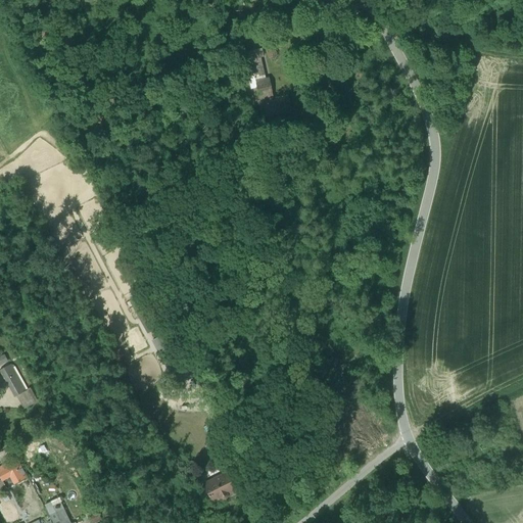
[(255,21),(266,24),(268,11),(256,9),(255,15),(257,15),(255,21)]
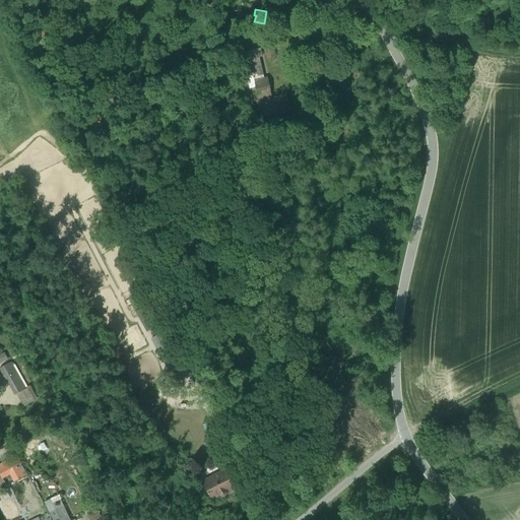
[(242,54),(244,62),(258,59),(262,58),(260,50),(249,52),(242,54)]
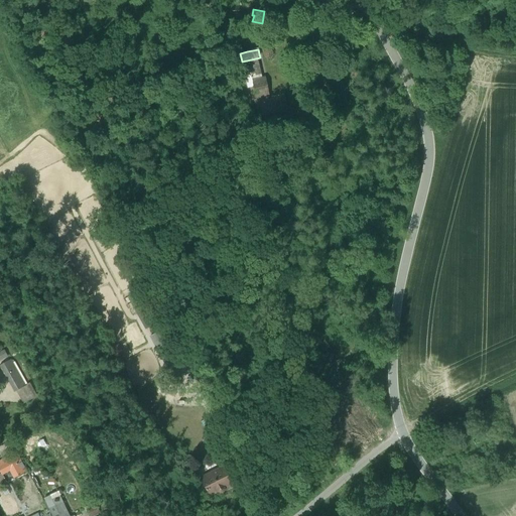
[(242,61),(246,79),(252,77),(254,87),(257,100),(269,98),(266,82),(261,83),(256,58),(242,61)]
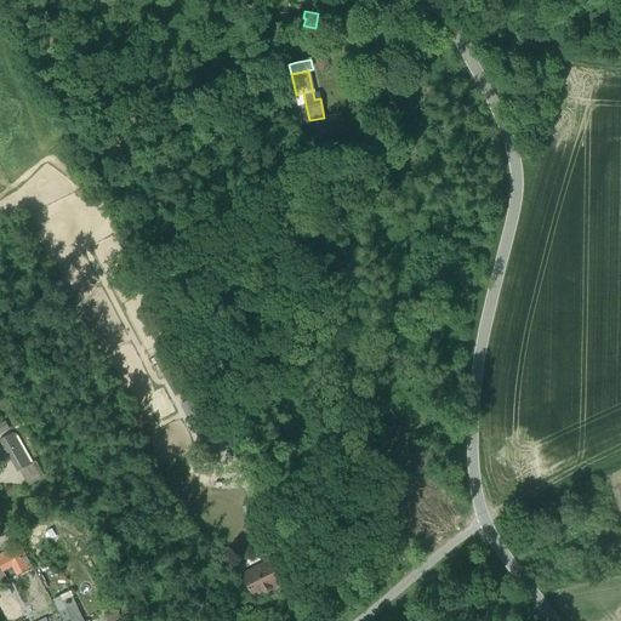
[(298,107),(306,104),(303,92),(296,95),(298,107)]
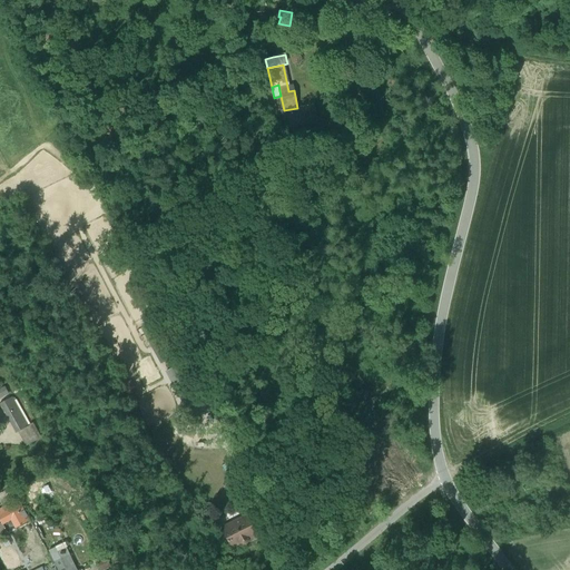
[(282,111),(285,128),(297,126),(315,123),(313,105),(297,108),(284,110),(282,111)]
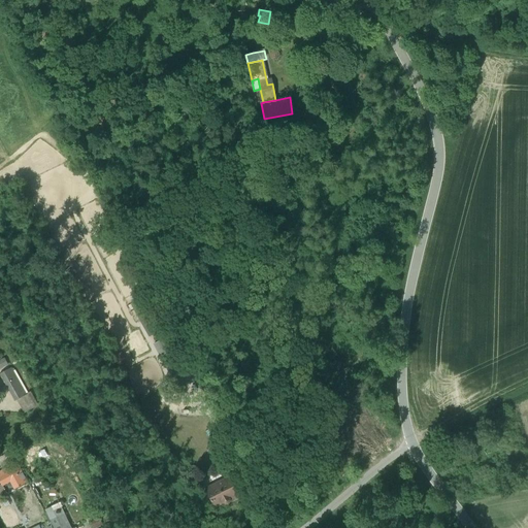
[(133,303),(151,336),(156,333),(138,301),(133,303)]
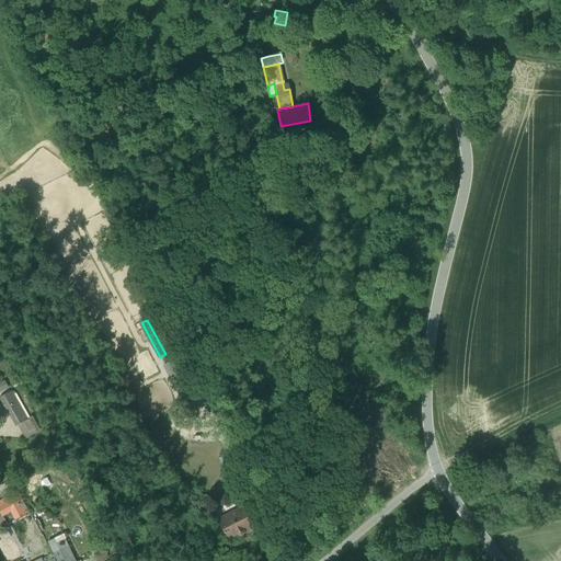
[(158,358),(160,357),(141,322),(139,324),(158,358)]
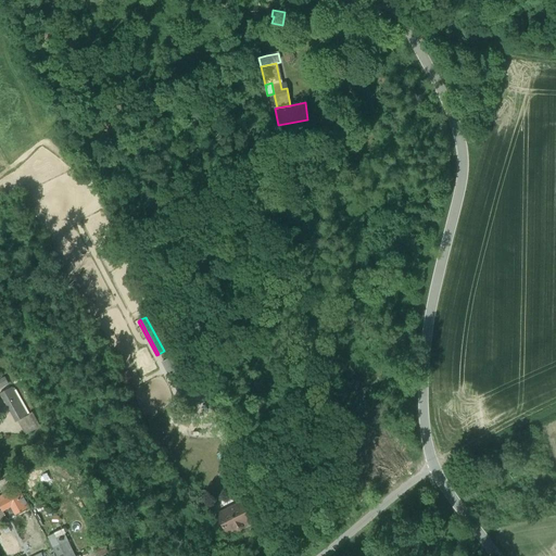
[(174,371),(189,401),(202,393),(180,353),(163,362),(169,375),(174,371)]
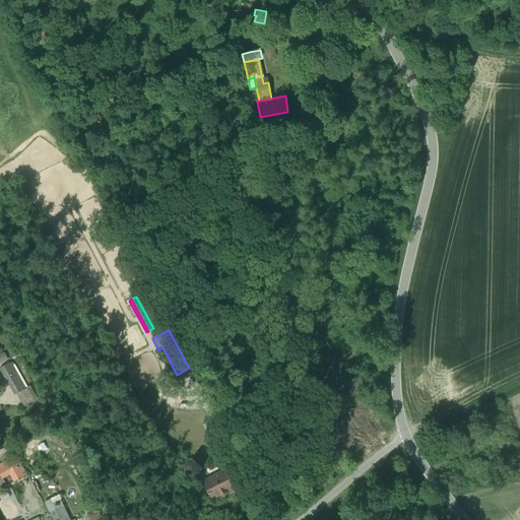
[(163,347),(158,350),(173,377),(177,375),(163,347)]
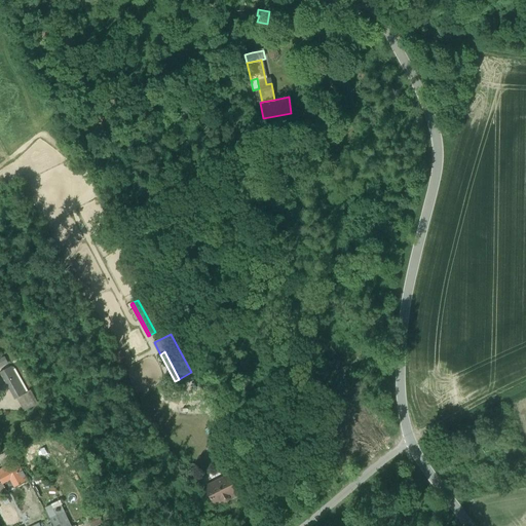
[(117,361),(119,366),(130,360),(127,354),(117,361)]
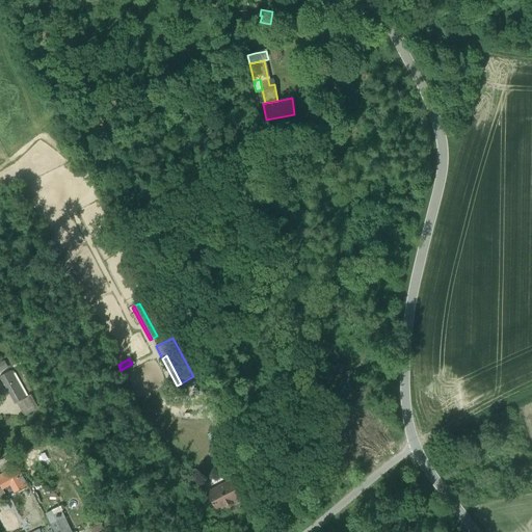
[(26,398),(31,396),(33,395),(18,368),(11,371),(26,398)]
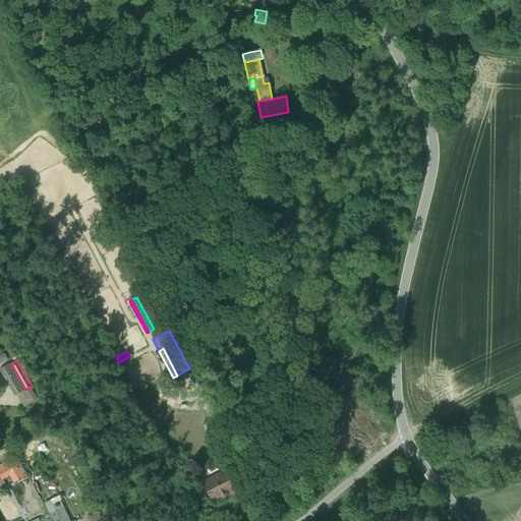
[(0,369),(15,396),(16,395),(25,390),(11,363),(0,368),(0,369)]
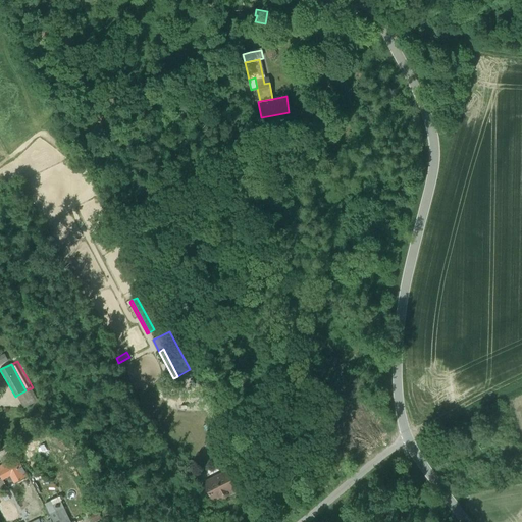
[(31,388),(25,390),(16,396),(23,408),(37,401),(31,388)]
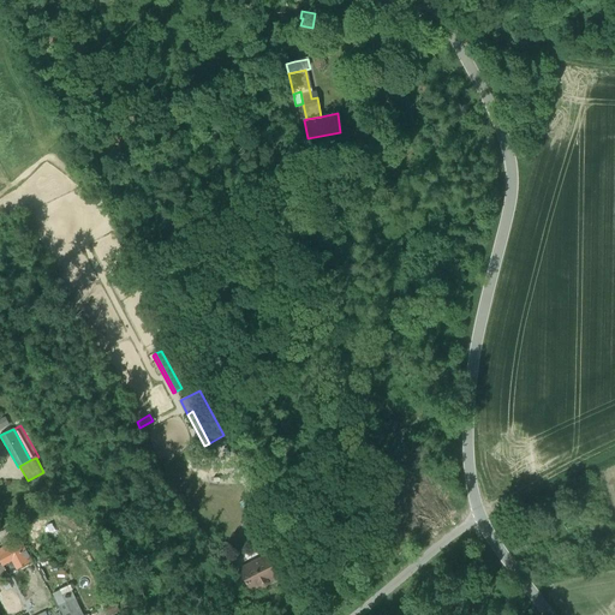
[(18,523),(23,530),(33,524),(41,519),(36,513),(18,523)]
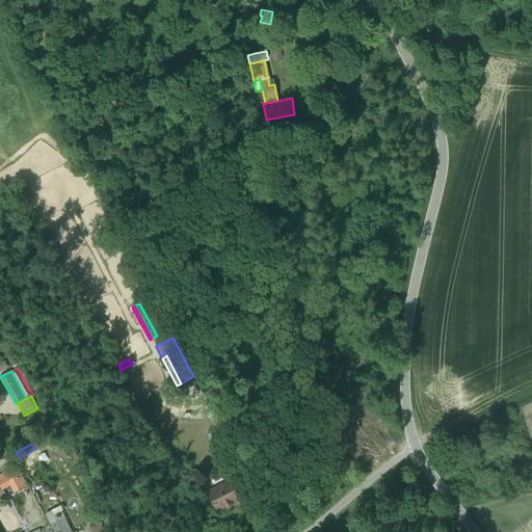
[(11,485),(16,493),(24,488),(27,486),(19,471),(9,476),(0,480),(0,486),(1,487),(6,484),(7,487),(11,485)]
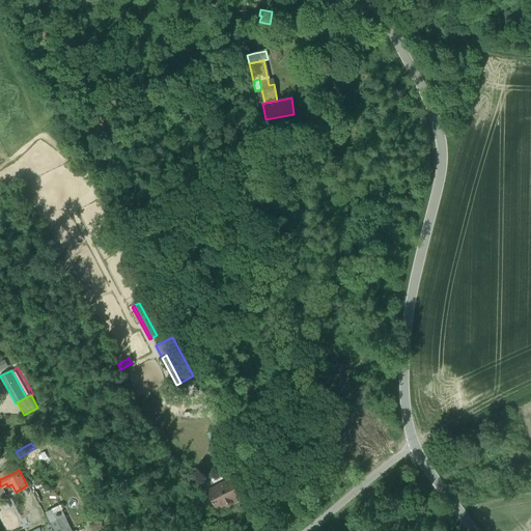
[(0,474),(0,479),(9,475),(7,471),(0,474)]
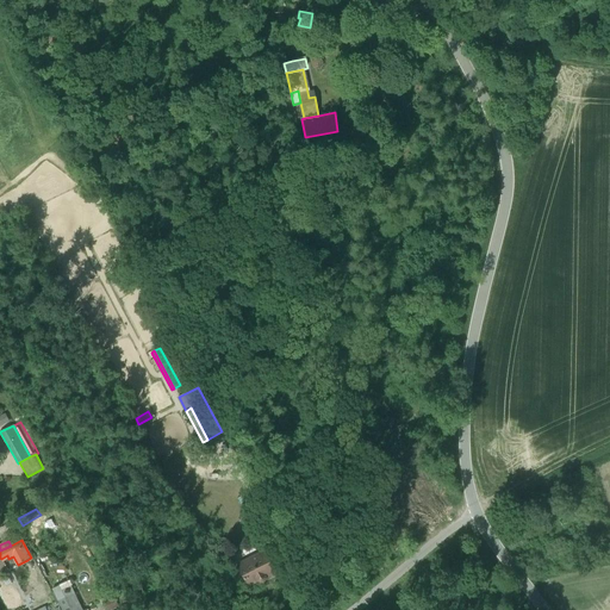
[(249,584),(257,579),(265,577),(274,572),(263,554),(240,566),(246,578),(244,578),(244,579),(246,579),(249,584)]
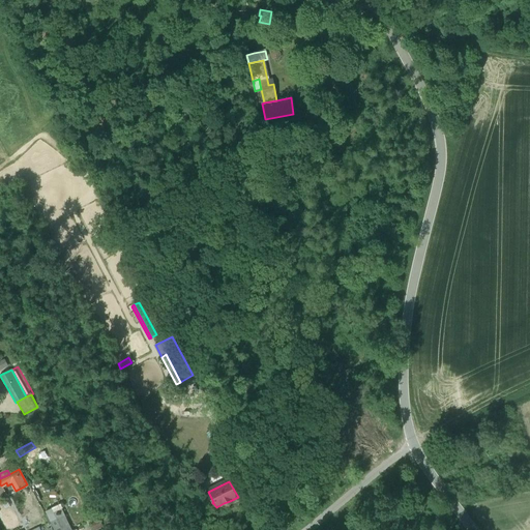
[(50,523),(54,529),(70,529),(62,511),(54,516),(56,519),(50,522),(50,523)]
